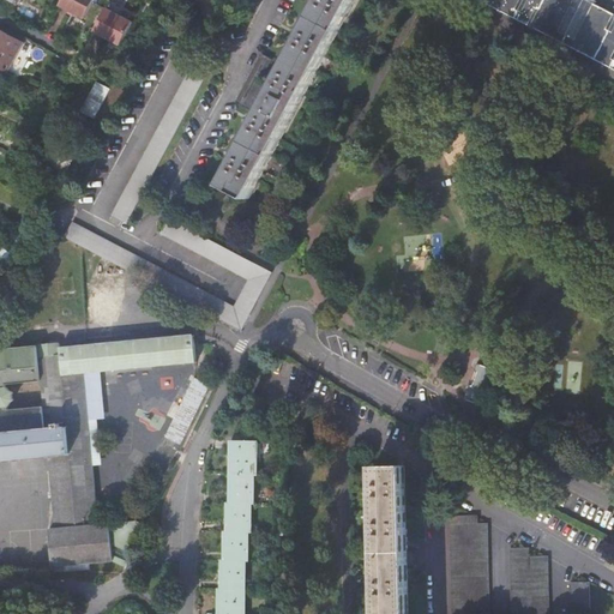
[(64,0),(61,5),(70,10),(77,13),(85,18),(95,0),(64,0)]
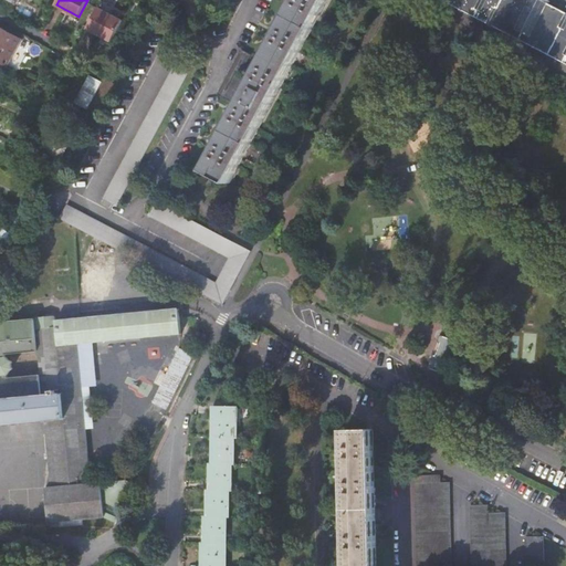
[(296,0),(252,83),(249,91),(227,80),(220,92),(242,103),(206,170),(230,184),(327,0),(296,0)]
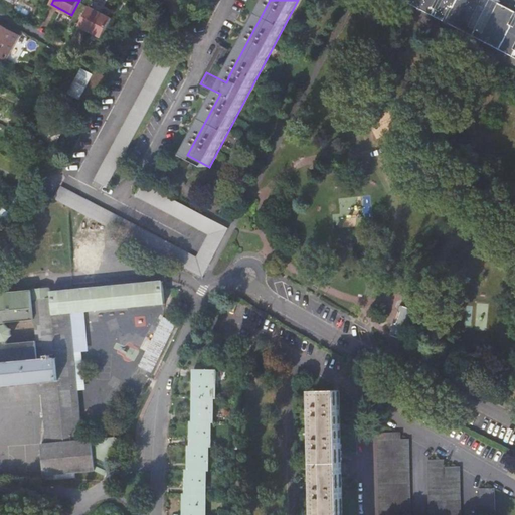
[(514,11),(506,7),(493,0),(400,0),(514,58),(514,11)]
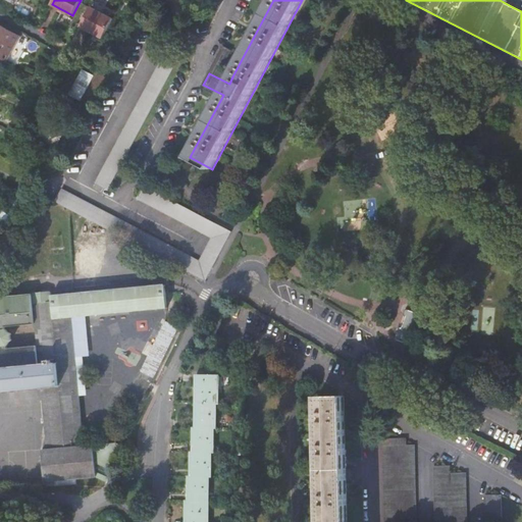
[(113,18),(91,6),(81,25),(89,31),(90,30),(94,32),(94,33),(102,38),(113,18)]
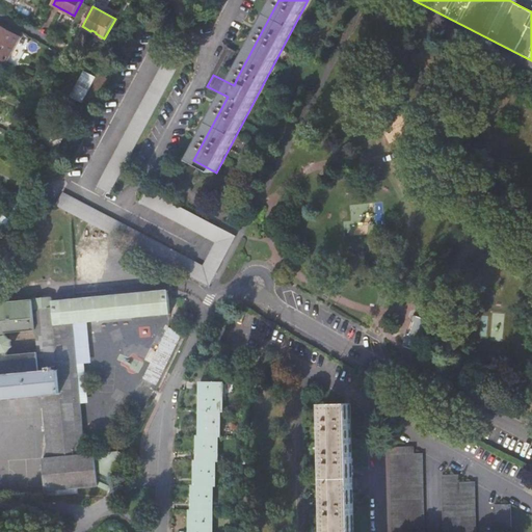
[(0,59),(7,63),(22,36),(0,24),(0,59)]
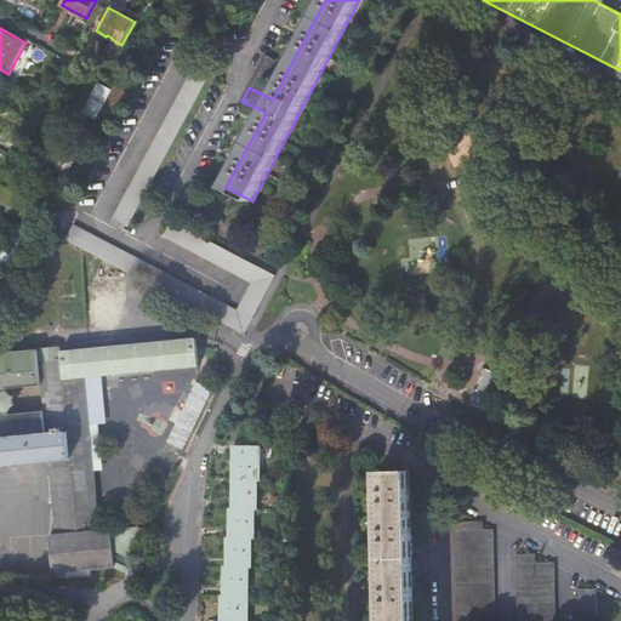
[(249,87),(273,100),(277,91),(263,85),(278,60),(267,53),(249,87)]
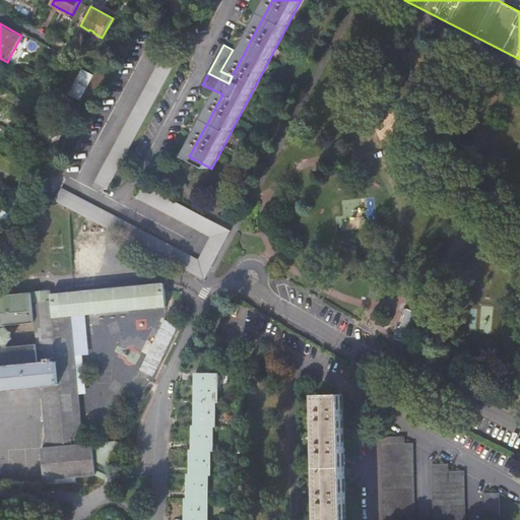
[(164,53),(94,181),(108,188),(177,60),(164,53)]
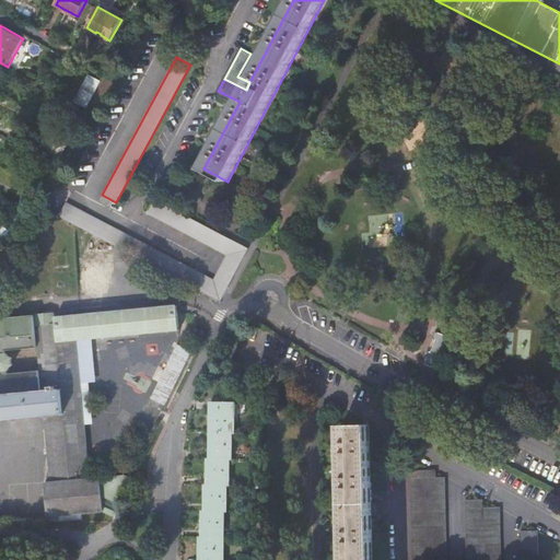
[(88,73),(73,102),(80,105),(82,106),(85,108),(101,80),(97,79),(88,73)]
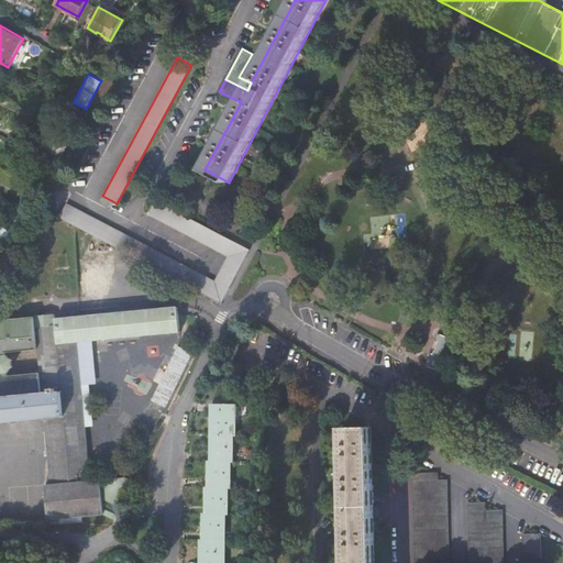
[(69,108),(72,101),(62,96),(58,101),(69,108)]
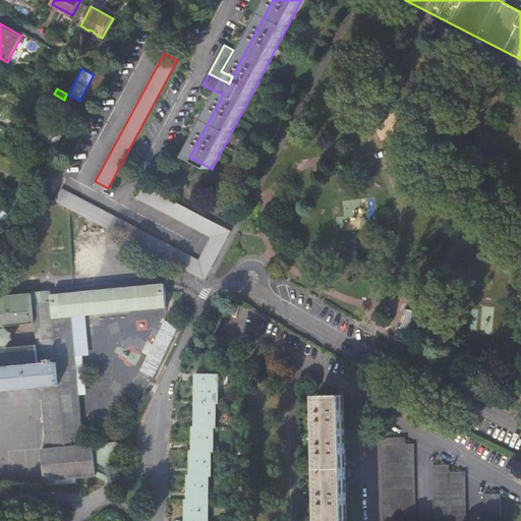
[(74,98),(68,95),(66,94),(64,100),(71,104),(74,98)]
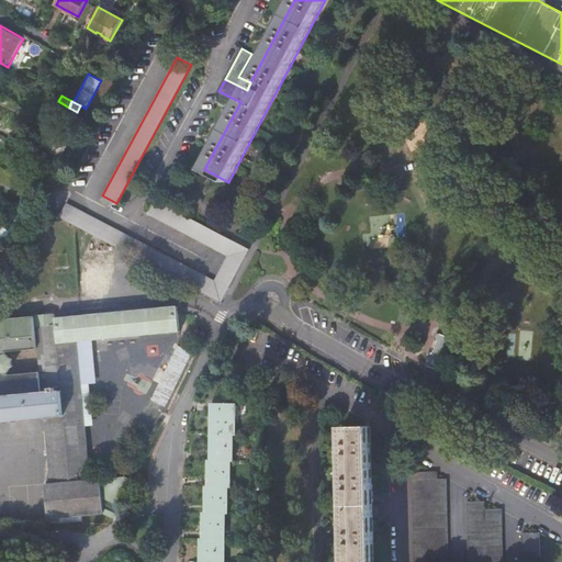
[(57,164),(75,136),(55,126),(43,150),(34,146),(32,150),(57,164)]
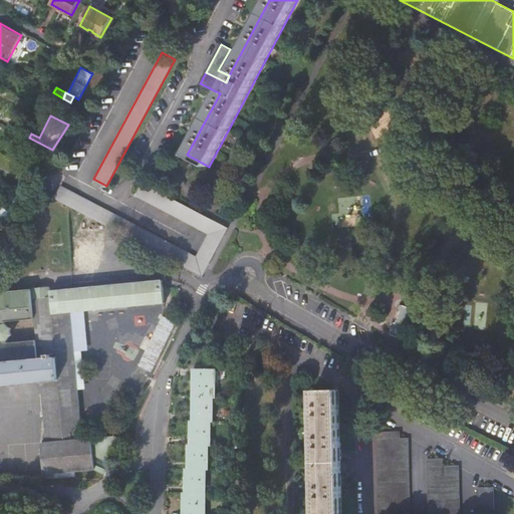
[(25,182),(19,194),(27,198),(33,186),(25,182)]
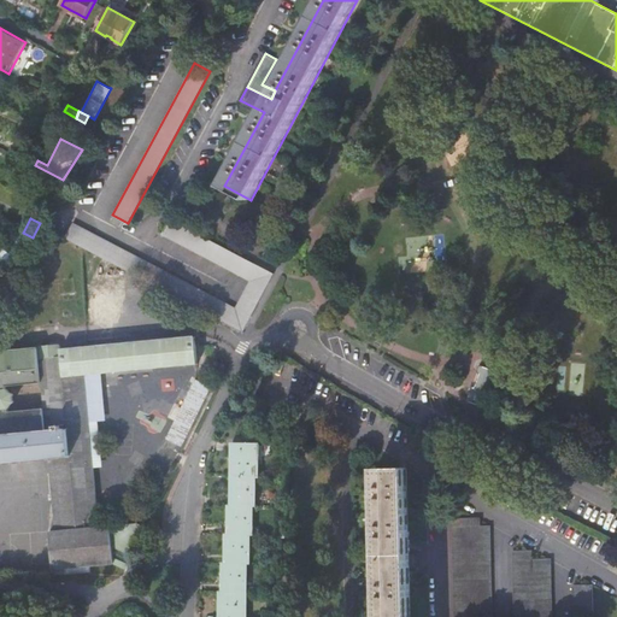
[(104,258),(125,269),(245,331),(275,274),(170,219),(162,235),(252,281),(238,307),(74,223),(66,238),(104,258)]
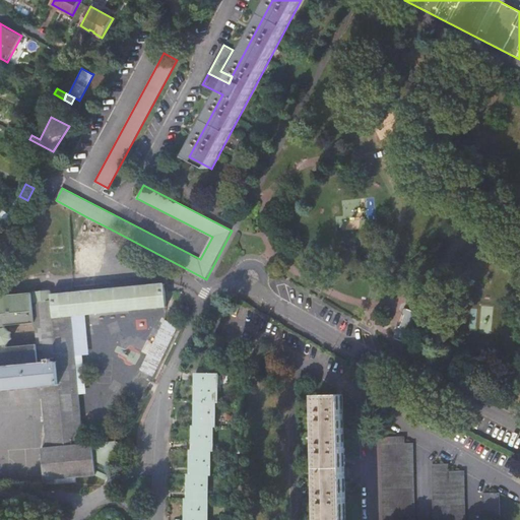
[(0,219),(13,228),(27,200),(19,196),(9,213),(4,210),(0,216),(0,219)]
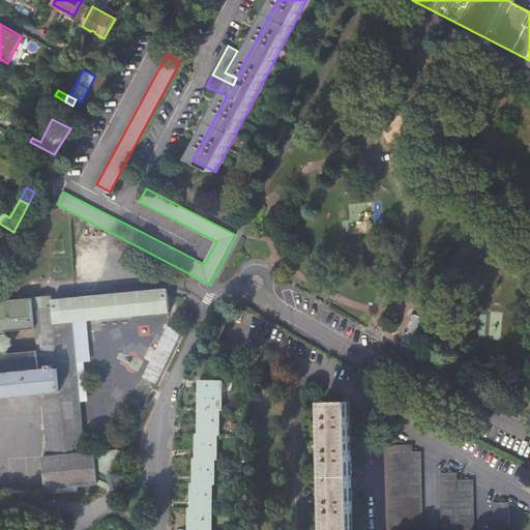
[(34,297),(52,295),(50,280),(33,281),(34,297)]
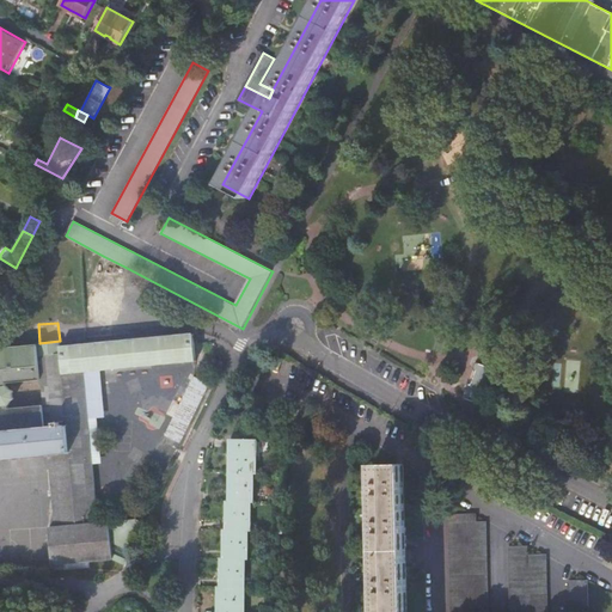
[(0,459),(49,456),(56,527),(49,527),(54,564),(112,560),(116,561),(139,521),(136,519),(98,522),(89,417),(84,372),(98,371),(195,361),(191,335),(60,347),(60,341),(40,343),(0,346),(0,459)]
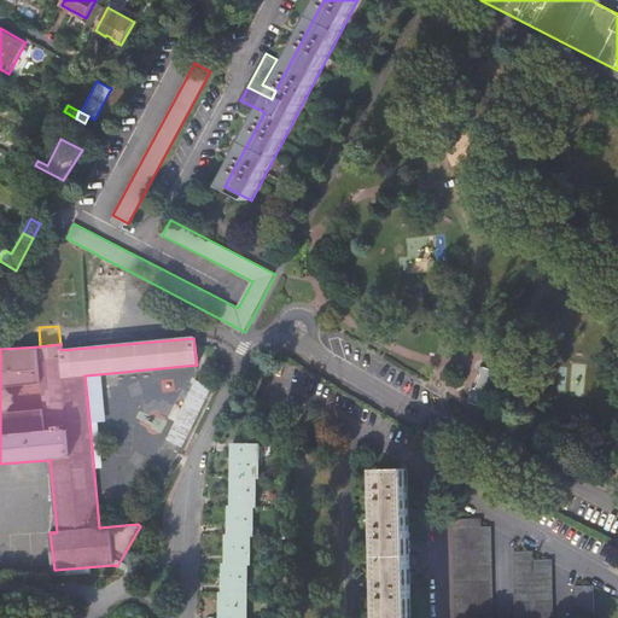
[(488,369),(479,366),(466,402),(483,408),(495,372),(488,369)]
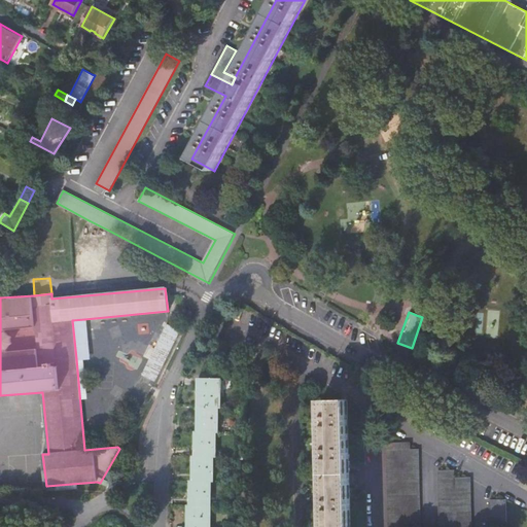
[(89,358),(84,319),(72,320),(76,359),(89,358)]
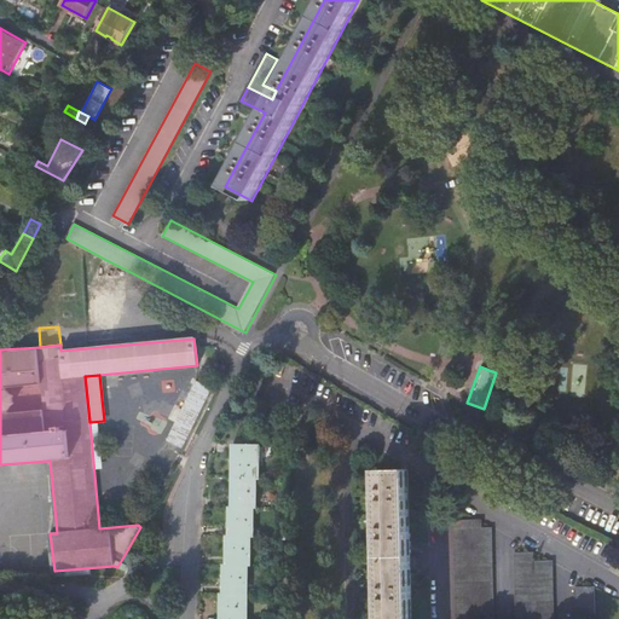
[(186,452),(217,391),(195,380),(168,445),(186,452)]
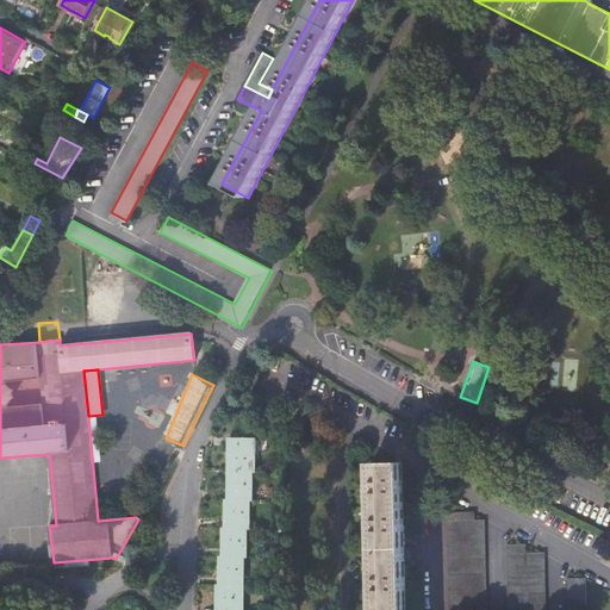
[(230,472),(254,472),(257,472),(257,439),(230,439),(230,472)]
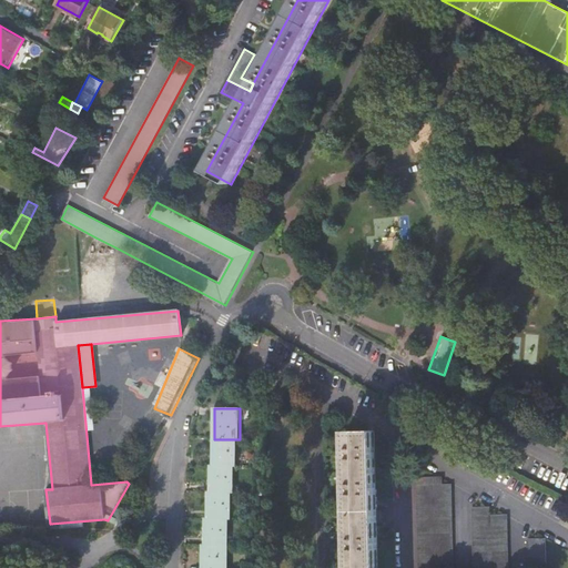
[(347,430),(348,510),(346,510),(346,515),(346,523),(348,523),(350,567),(377,567),(375,429),(347,430)]
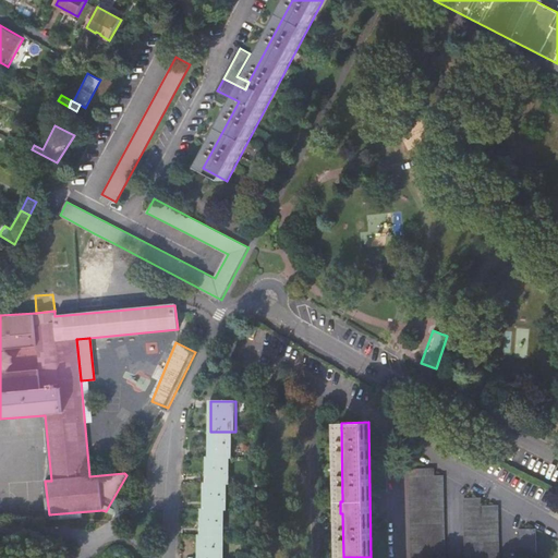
[(232,432),(210,432),(209,458),(230,458),(232,458),(232,432)]
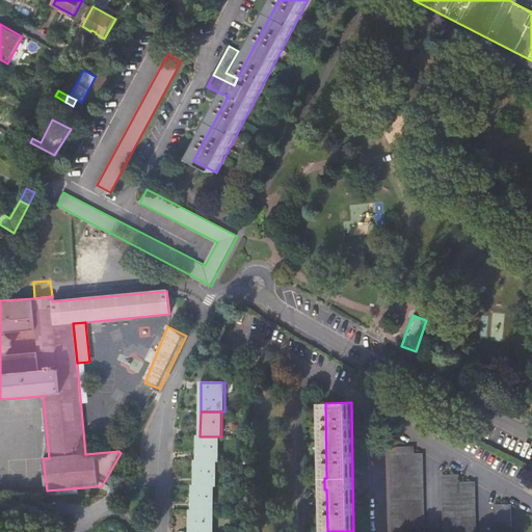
[(224,436),(233,436),(233,422),(229,422),(228,430),(224,430),(224,436)]
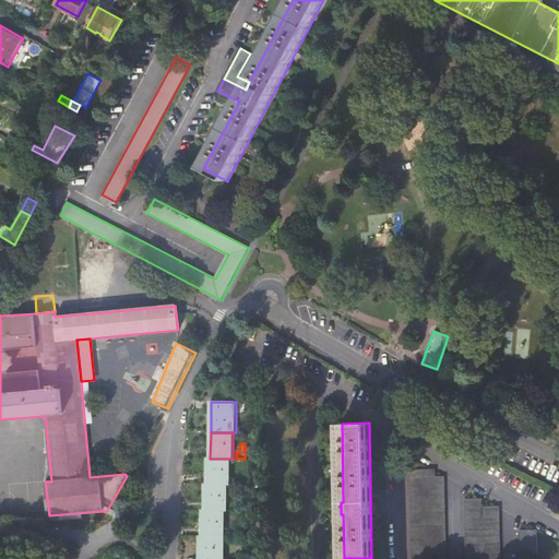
[(230,459),(210,459),(207,459),(207,484),(227,485),(229,485),(230,459)]
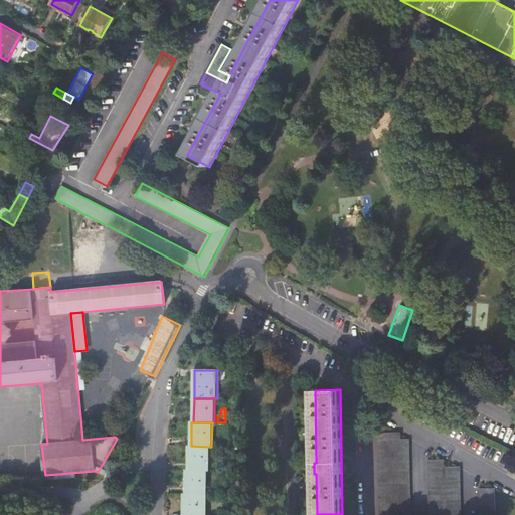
[(410,514),(409,438),(401,438),(401,433),(379,433),(379,439),(378,439),(379,514),(410,514)]
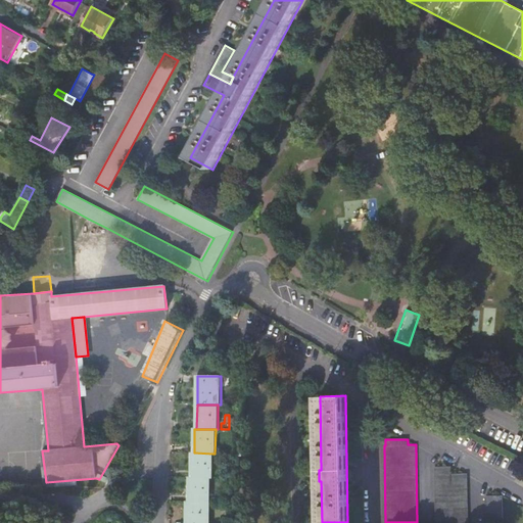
[(124,447),(119,445),(99,479),(106,483),(112,471),(124,447)]
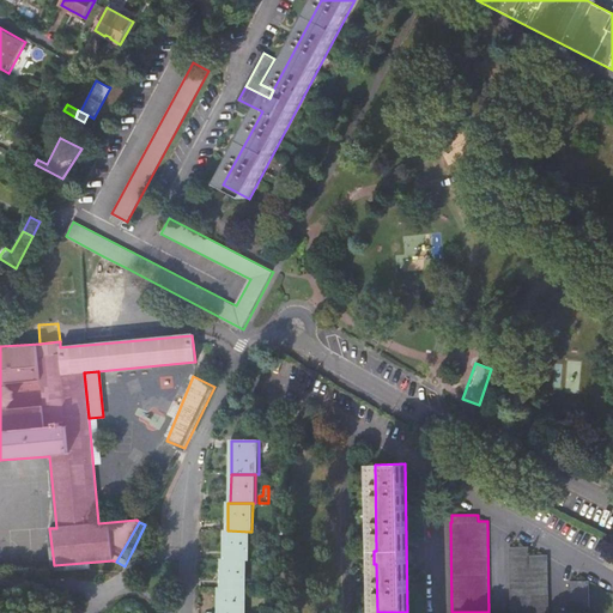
[(249,532),(228,530),(224,530),(224,559),(247,559),(249,559),(249,532)]
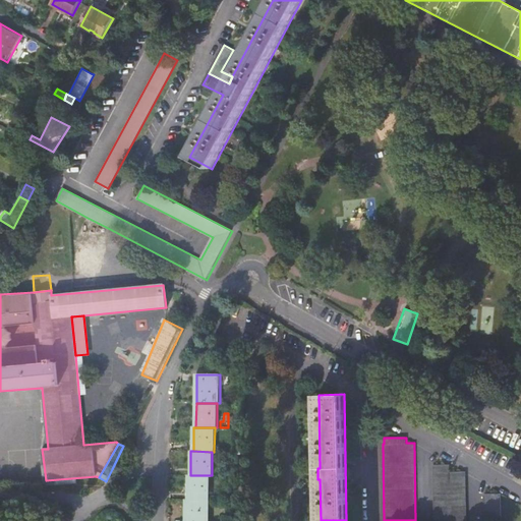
[(466,520),(465,470),(450,471),(450,464),(433,464),(435,520),(466,520)]
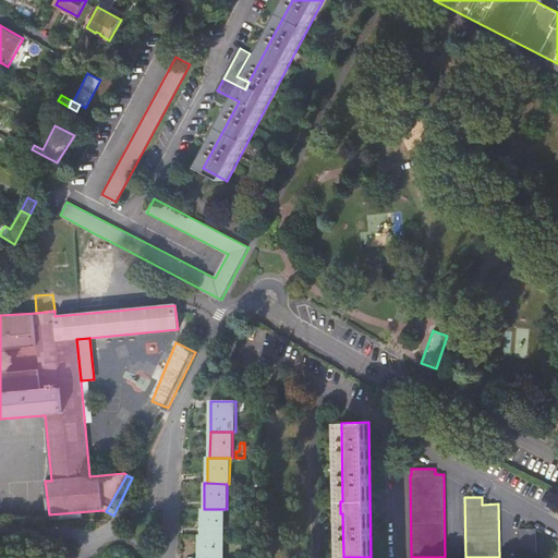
[(225,509),(204,509),(202,509),(202,534),(225,534),(225,509)]
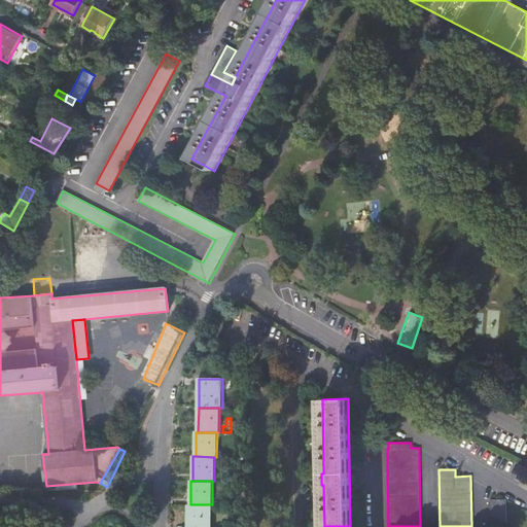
[(491,522),(506,521),(506,499),(491,499),(491,522)]
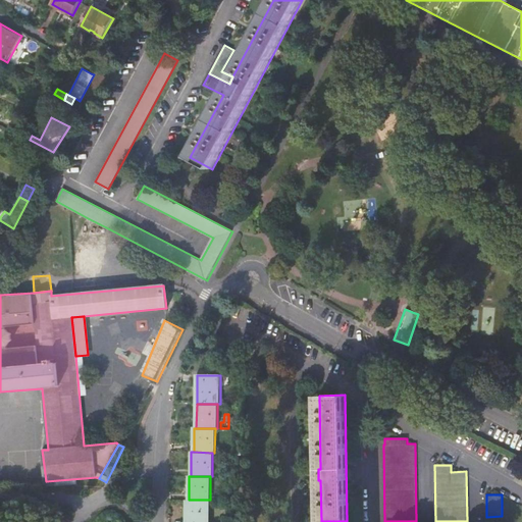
[(209,521),(210,500),(189,500),(187,500),(186,521),(209,521)]
